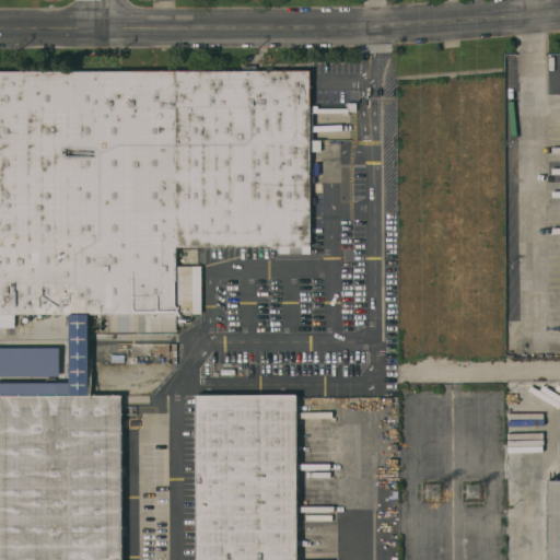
[(0,72),(312,72),(312,107),(315,107),(315,142),(323,142),(323,153),(312,153),(313,248),(304,248),(304,255),(280,255),(280,248),(177,249),(177,269),(194,269),(194,316),(177,316),(177,334),(107,334),(107,317),(98,317),(98,322),(82,322),(82,318),(15,318),(15,330),(0,330),(0,72)]
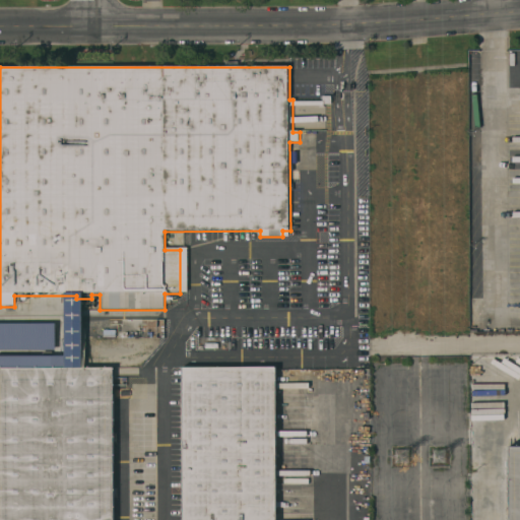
[(0,323),(0,367),(63,367),(63,355),(54,355),(54,323),(0,323)]
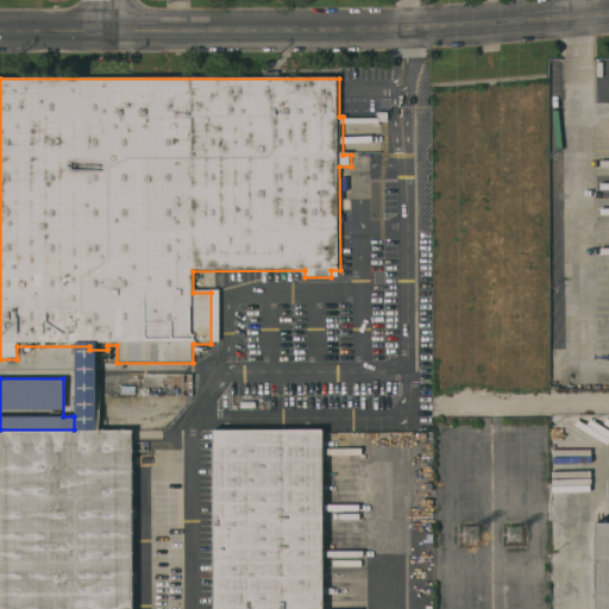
[(0,608),(0,427),(135,427),(135,608),(0,608)]
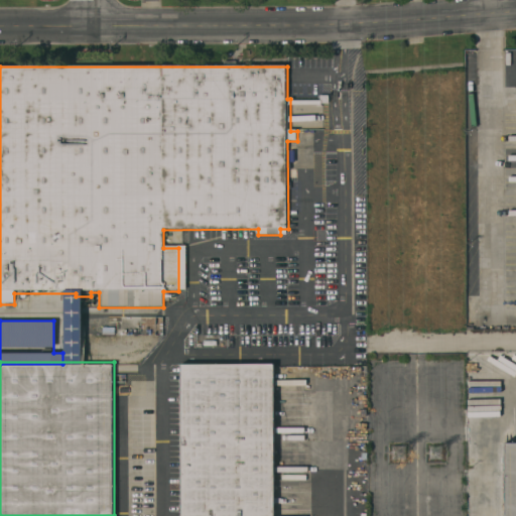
[(180,515),(180,363),(274,362),(274,515),(180,515)]
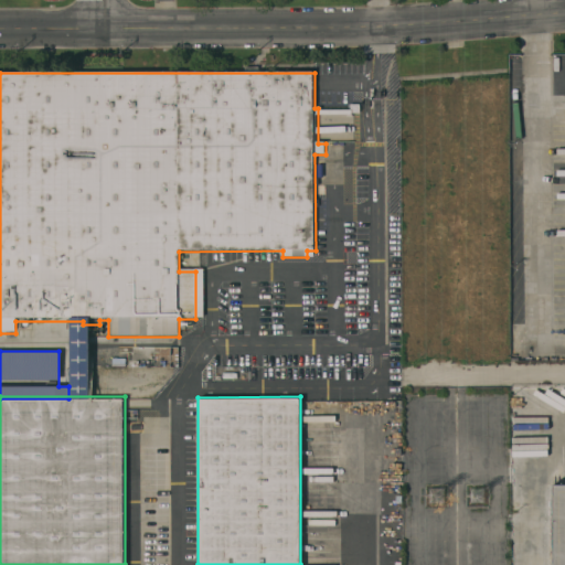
[(550,564),(550,482),(564,481),(564,564),(550,564)]
